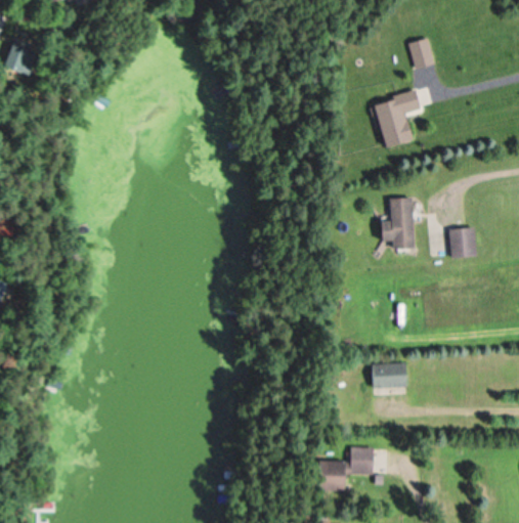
[(437,64),(430,38),(412,43),(418,70),(437,64)]
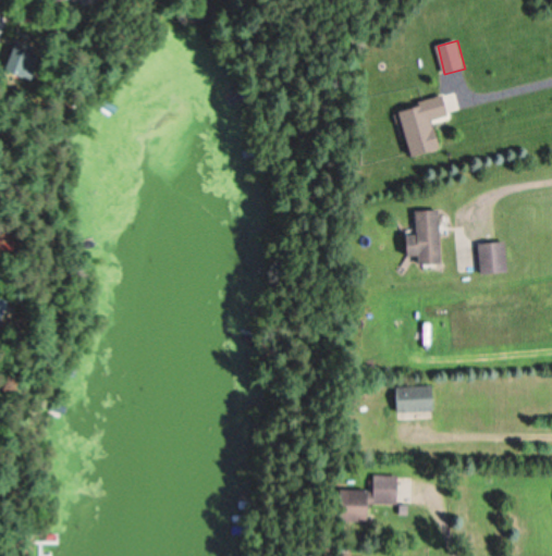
[(3,73),(27,77),(32,52),(9,48),(3,73)]
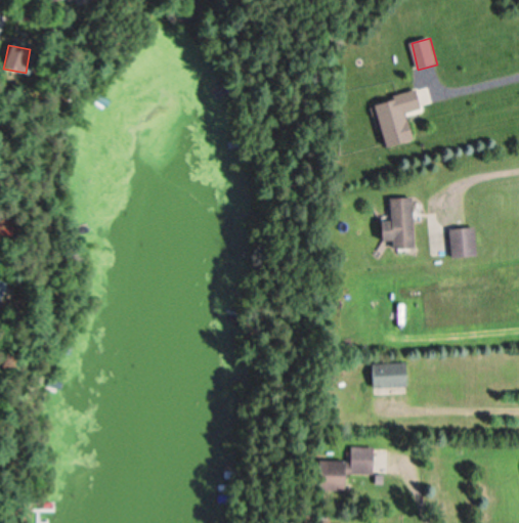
[(422,107),(418,91),(373,103),(385,147),(413,140),(405,113),(422,107)]
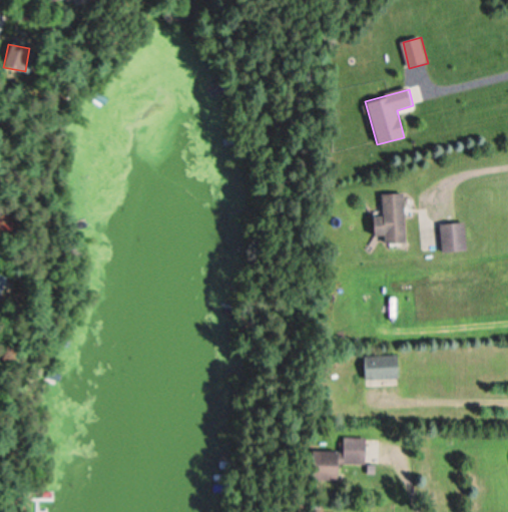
[(383,244),(405,243),(404,194),(382,194),(382,217),(372,217),(372,237),(383,237),(383,244)]
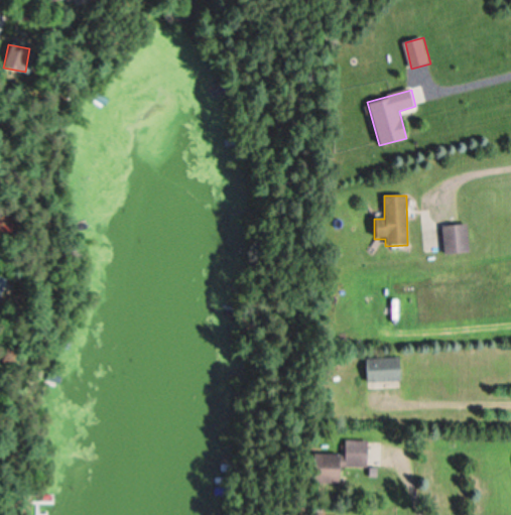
[(471,253),(469,224),(443,226),(444,254),(471,253)]
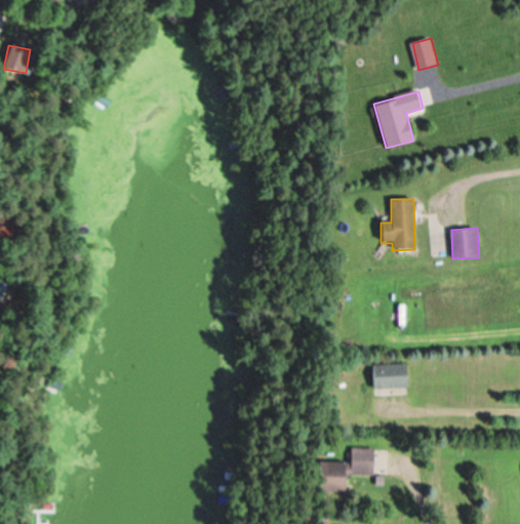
[(373,387),(407,387),(407,365),(373,365),(373,387)]
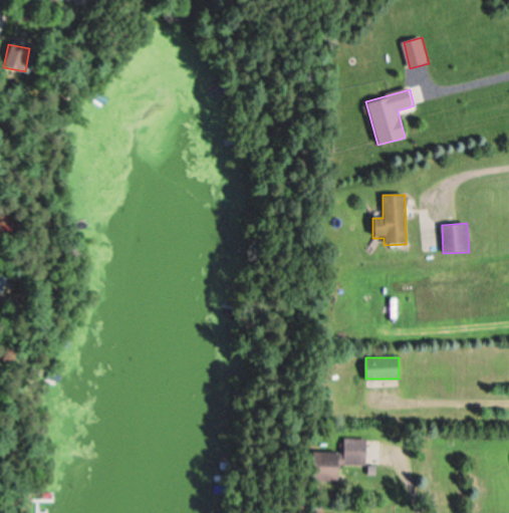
[(367,439),(343,438),(342,453),(306,452),(305,480),(339,481),(339,465),(365,466),(367,439)]
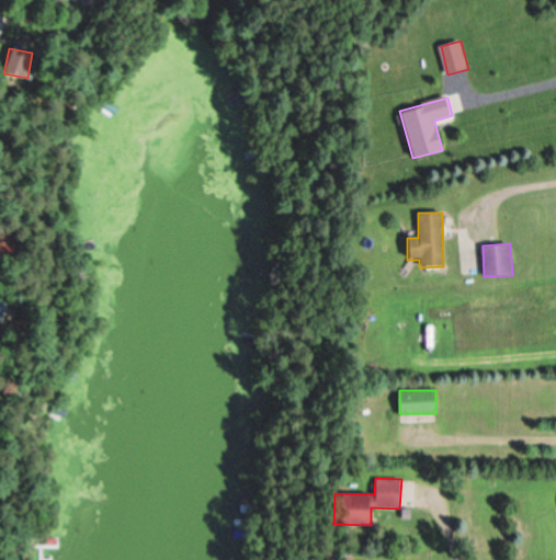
All buildings are outlined.
